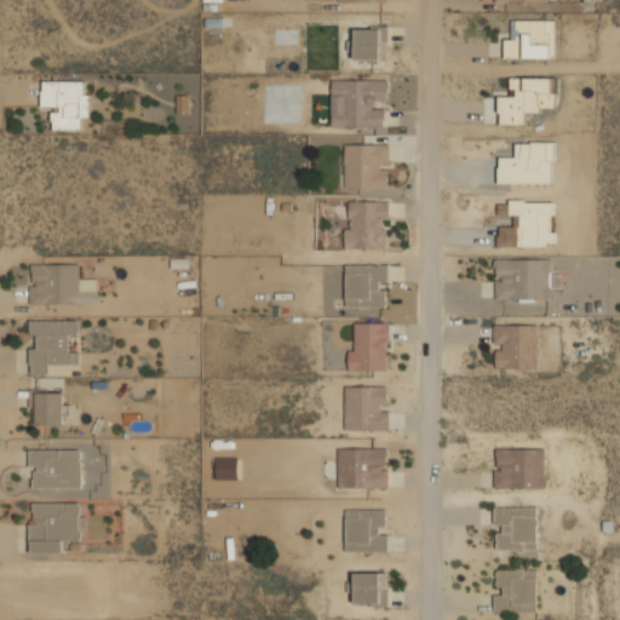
[(556,18),(516,18),(516,30),(505,30),(505,57),(556,57),(556,18)]
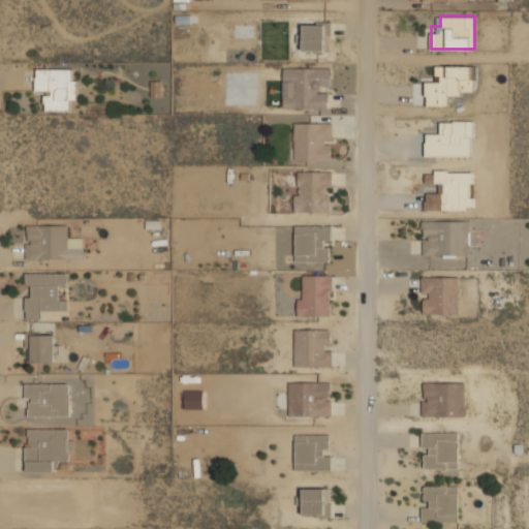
[(330,50),(330,22),(303,22),(303,50),(330,50)]
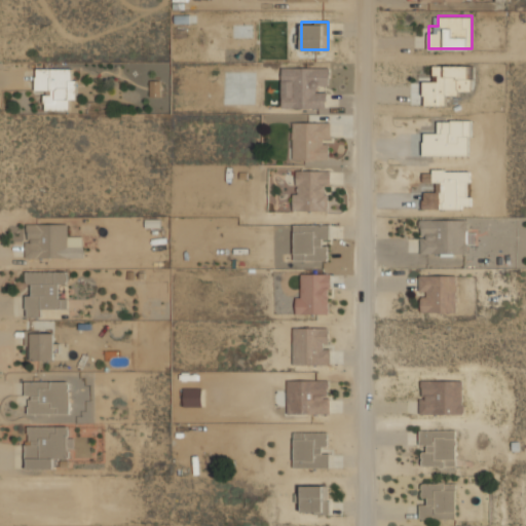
[(423,105),(446,105),(446,94),(472,94),(472,65),(434,64),(434,80),(423,80),(423,105)]
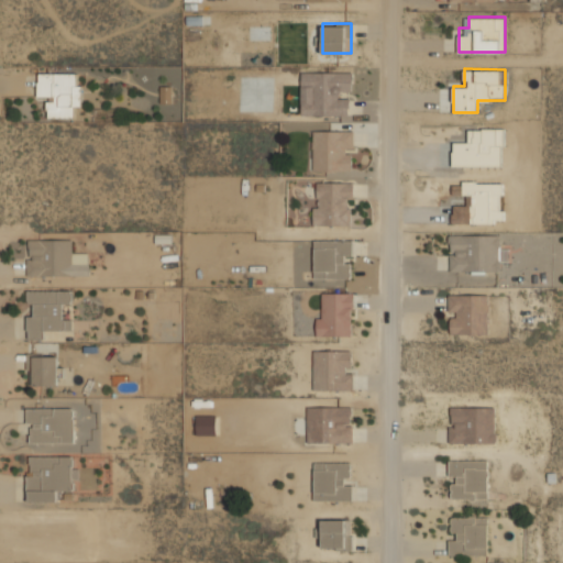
[(301,114),(352,114),(352,70),(301,70),(301,114)]
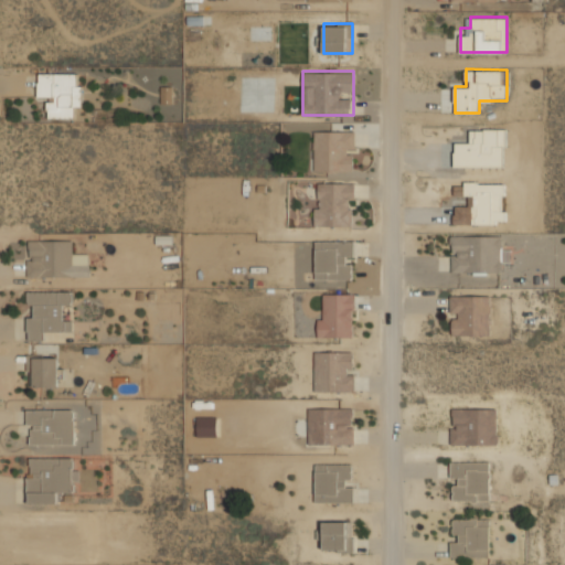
[(82,83),(76,83),(76,72),(39,72),(38,96),(49,96),(49,117),(73,118),(73,107),(82,107),(82,83)]
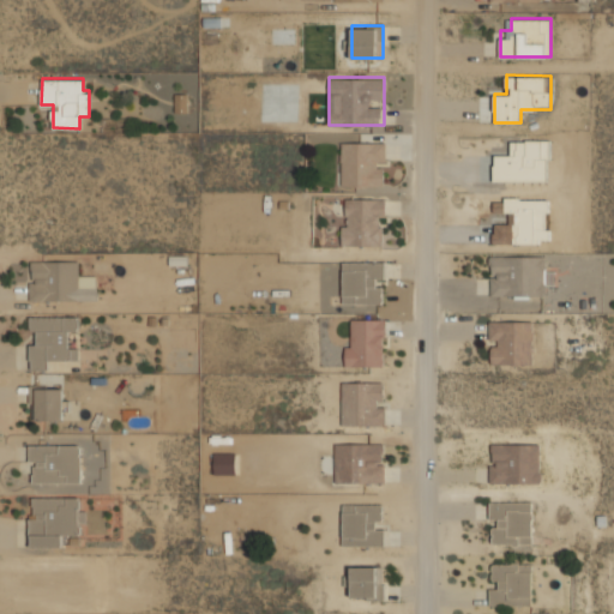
[(342,186),(386,186),(386,142),(342,140),(342,186)]
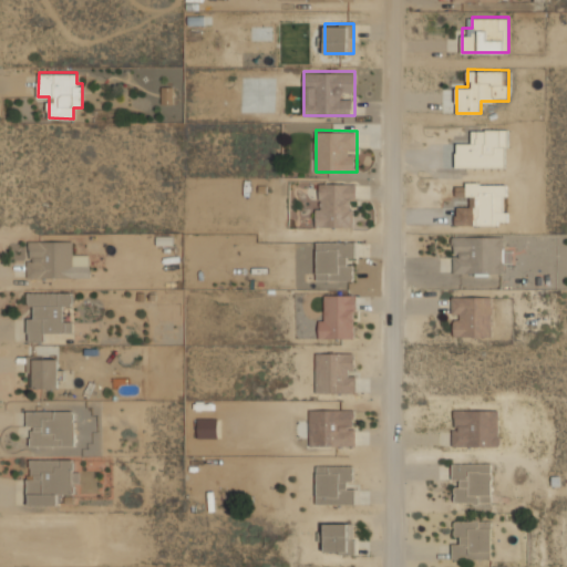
[(357,182),(316,182),(316,226),(357,226),(357,182)]
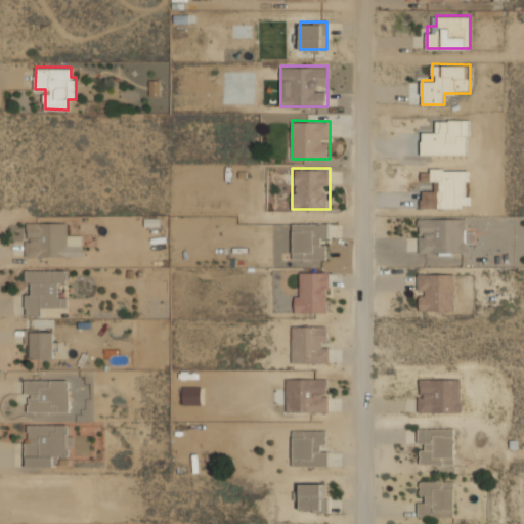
[(419,252),(465,252),(465,242),(473,242),(473,230),(466,230),(466,217),(419,217),(419,252)]
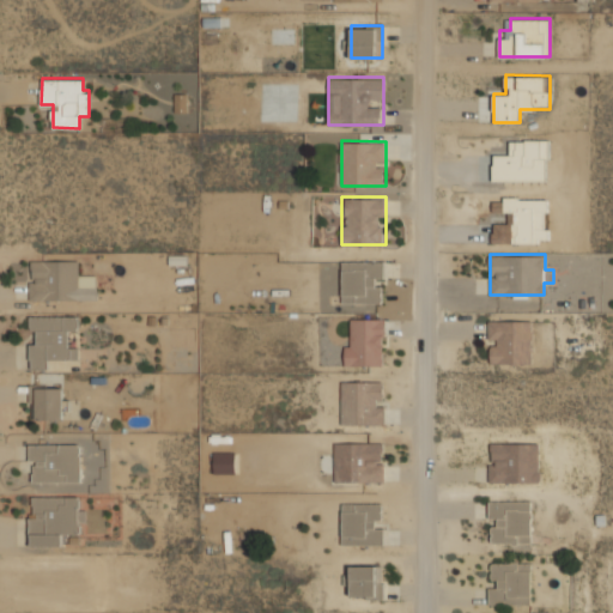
[(29,299),(96,299),(96,275),(79,275),(79,259),(29,259),(29,299)]
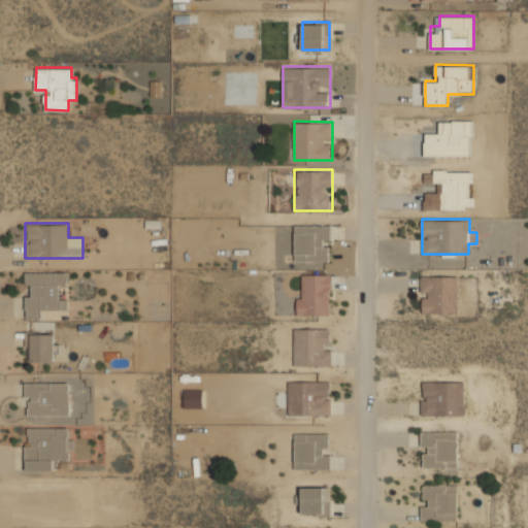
[(295,261),(330,261),(330,224),(295,224),(295,261)]
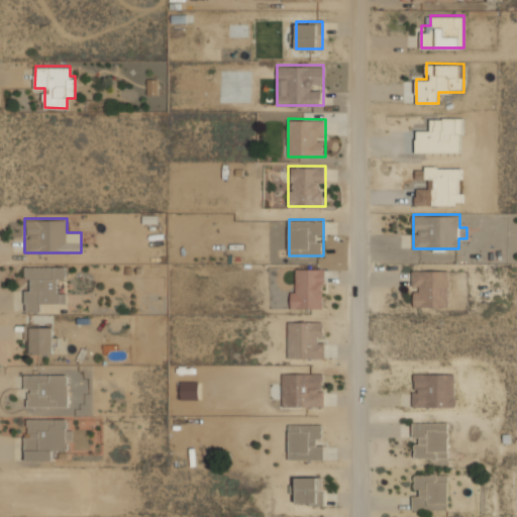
[(26,312),(65,311),(65,305),(67,305),(66,265),(25,266),(26,312)]
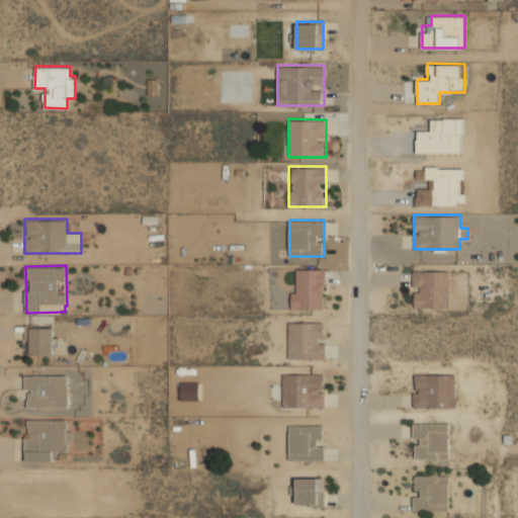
[(323,269),(308,269),(308,281),(323,281),(323,269)]
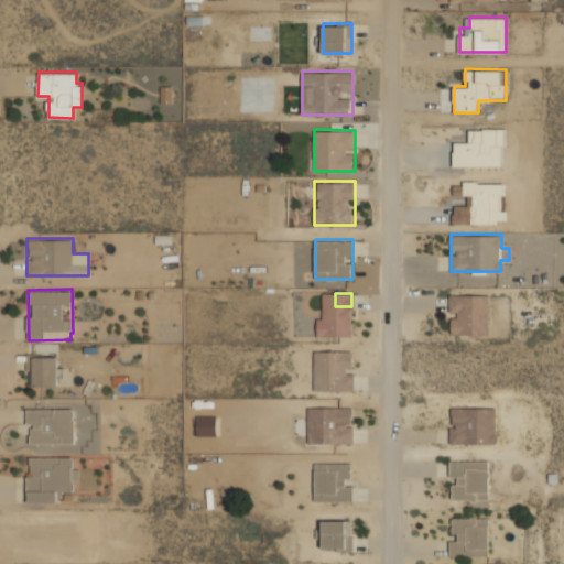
[(451,293),(451,334),(489,334),(489,293),(451,293)]
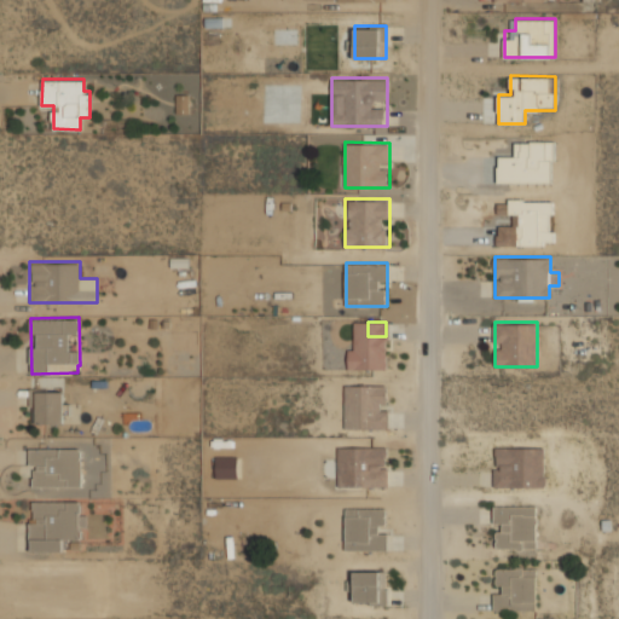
[(350,387),(351,404),(348,404),(348,429),(385,428),(383,387),(350,387)]
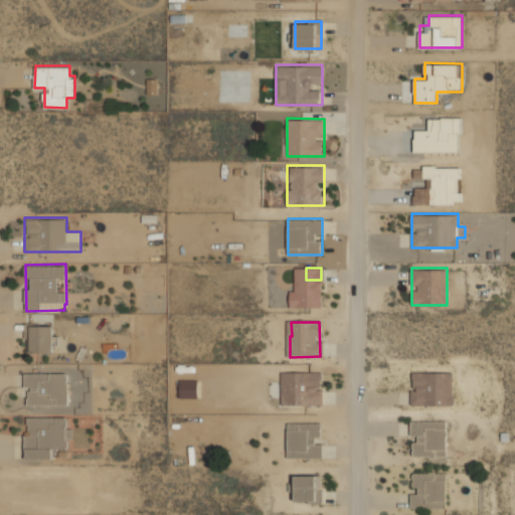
[(30,352),(52,352),(52,325),(30,325),(30,352)]
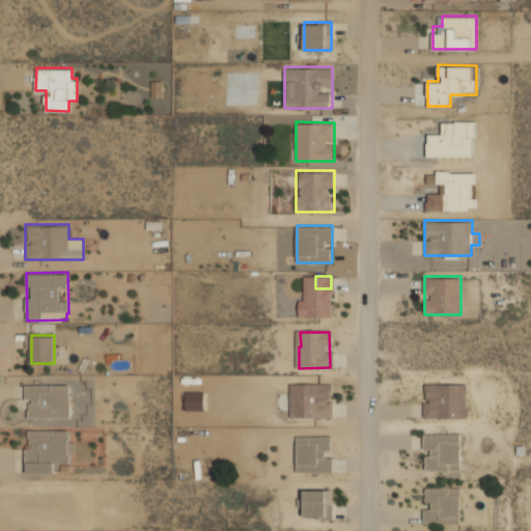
[(468,417),(468,383),(424,383),(424,417),(468,417)]
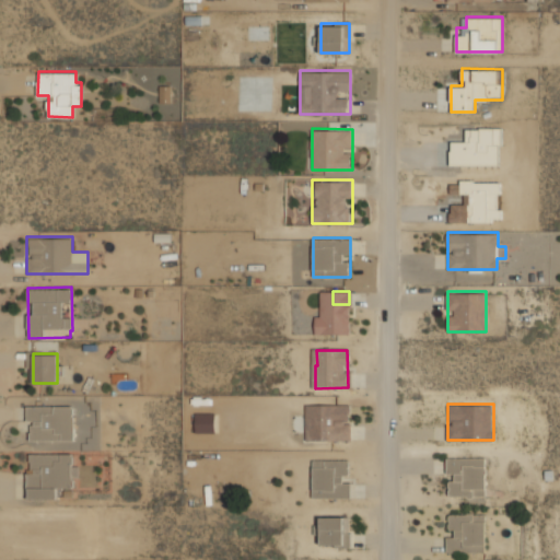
[(76,440),(76,405),(28,405),(28,440),(76,440)]
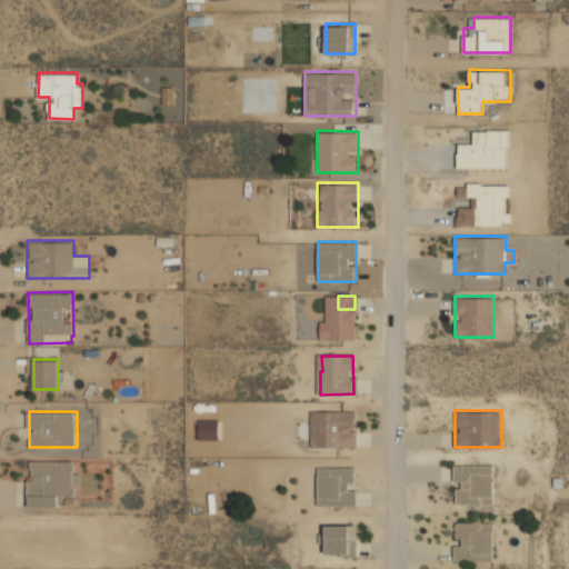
[(311,448),(357,447),(357,430),(355,430),(355,411),(311,411),(311,448)]
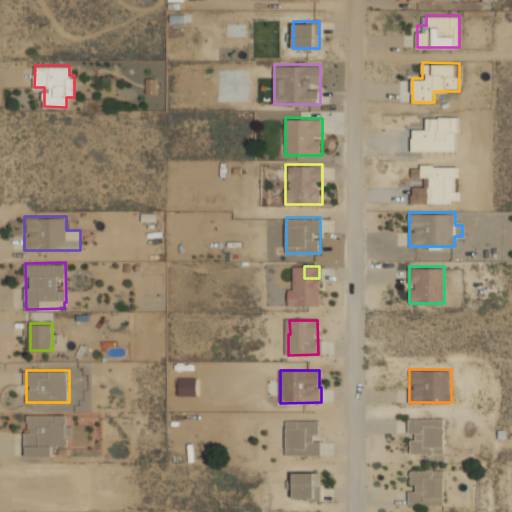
[(196,396),(197,378),(179,377),(179,395),(196,396)]
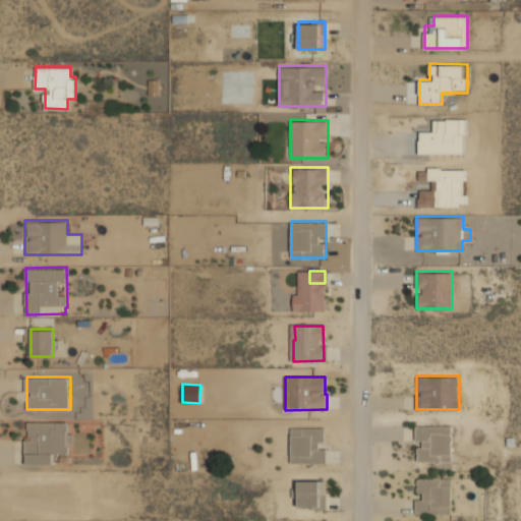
[(26,464),(54,464),(54,454),(69,454),(69,420),(25,421),(26,464)]
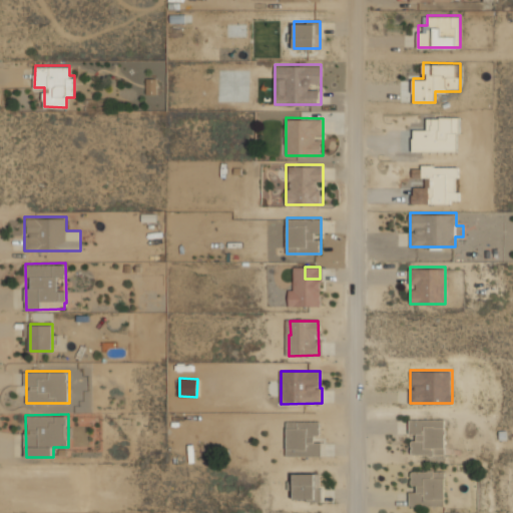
[(444,418),(410,418),(410,454),(444,454),(444,418)]
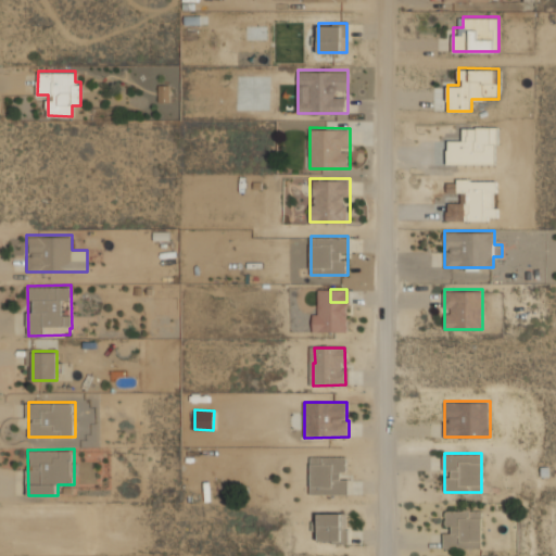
[(346,494),(346,456),(311,456),(311,494),(346,494)]
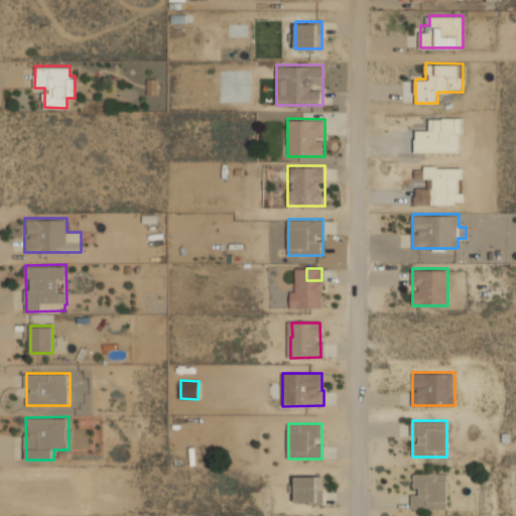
[(412,509),(446,509),(446,473),(412,473),(412,509)]
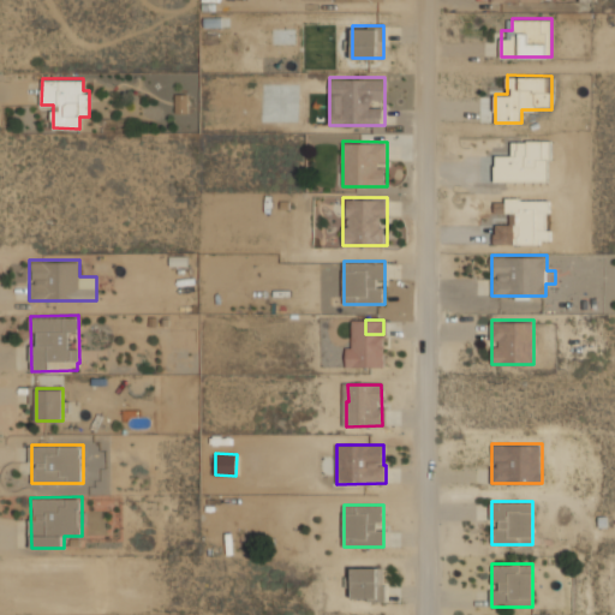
[(383,567),(353,567),(353,601),(383,601),(383,567)]
